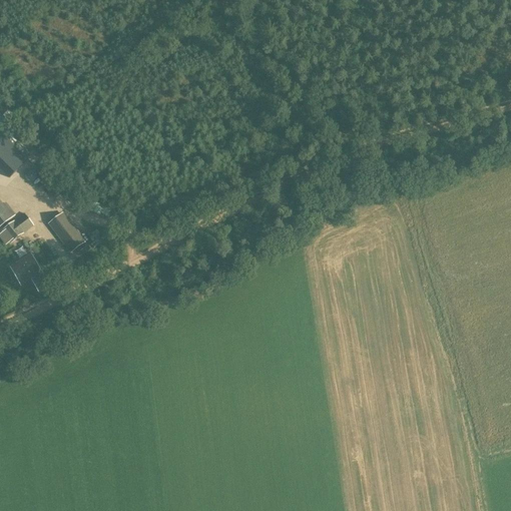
[(17,151),(0,168),(0,170),(12,182),(30,164),(17,151)]
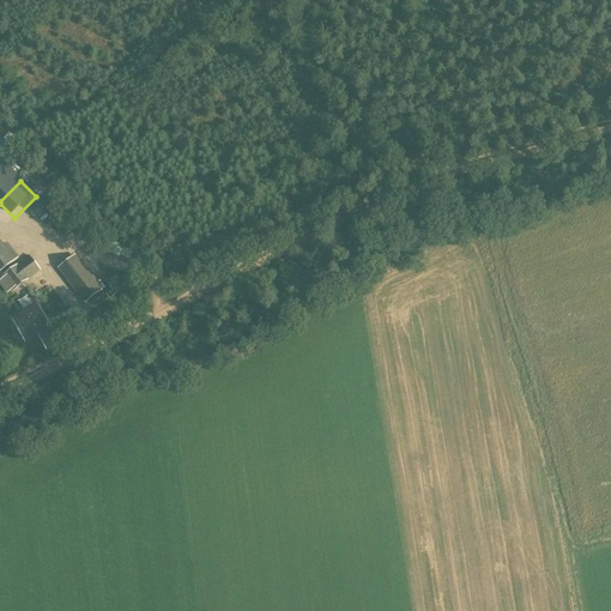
[(42,209),(52,218),(58,211),(49,203),(42,209)]
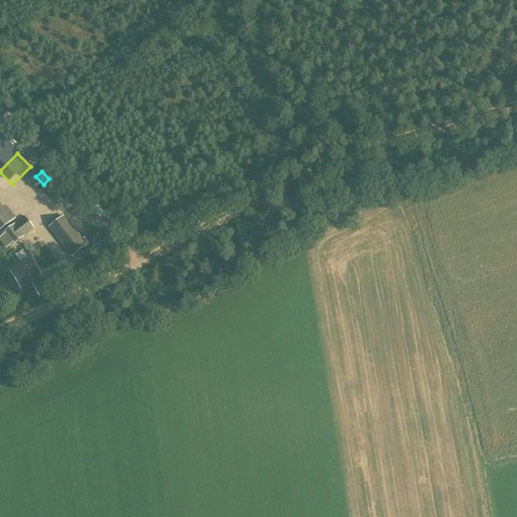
[(0,225),(10,218),(0,204),(0,225)]
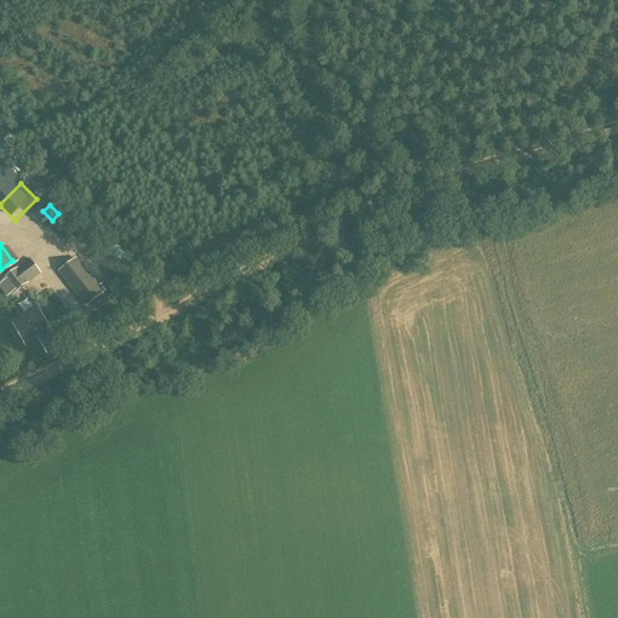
[(74,255),(55,269),(83,305),(101,291),(74,255)]
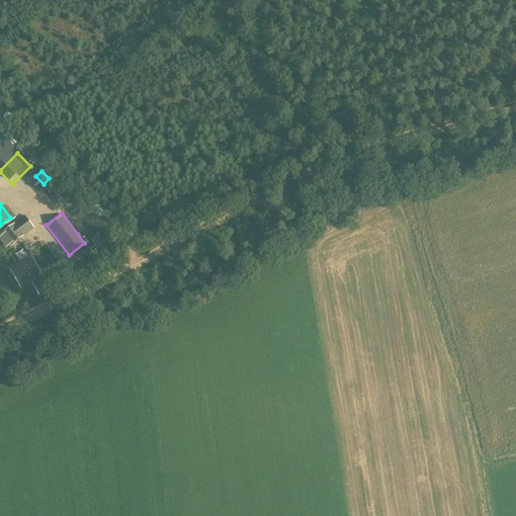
[(0,233),(9,244),(30,228),(20,216),(0,231),(0,233)]
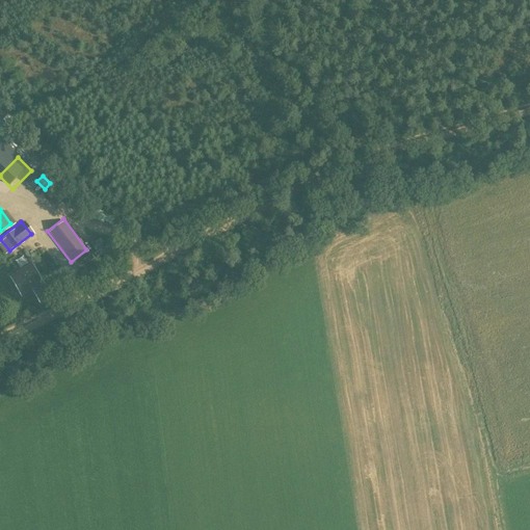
[(29,288),(30,289),(37,302),(50,295),(30,262),(16,269),(19,274),(21,273),(26,283),(29,281),(32,287),(29,288)]
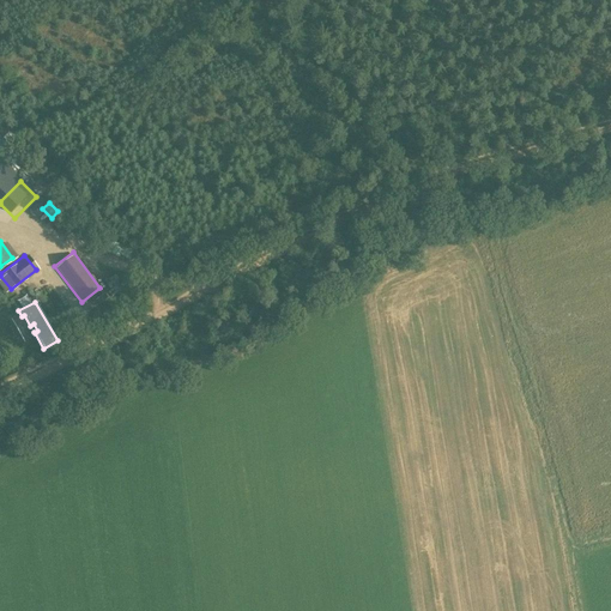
[(23,340),(35,333),(34,332),(37,331),(34,324),(30,326),(24,315),(22,316),(18,310),(8,316),(23,340)]
